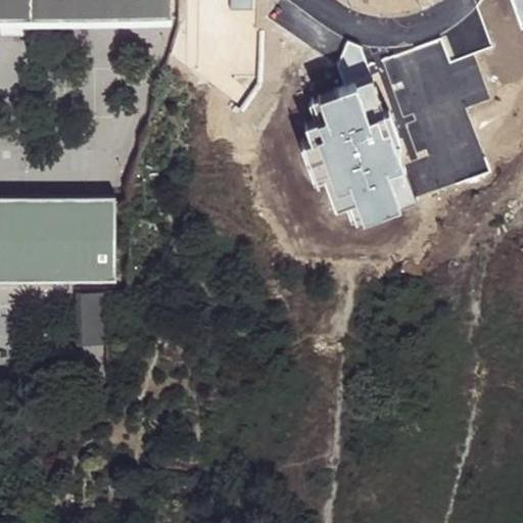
[(0,0),(0,17),(171,21),(171,0),(0,0)]
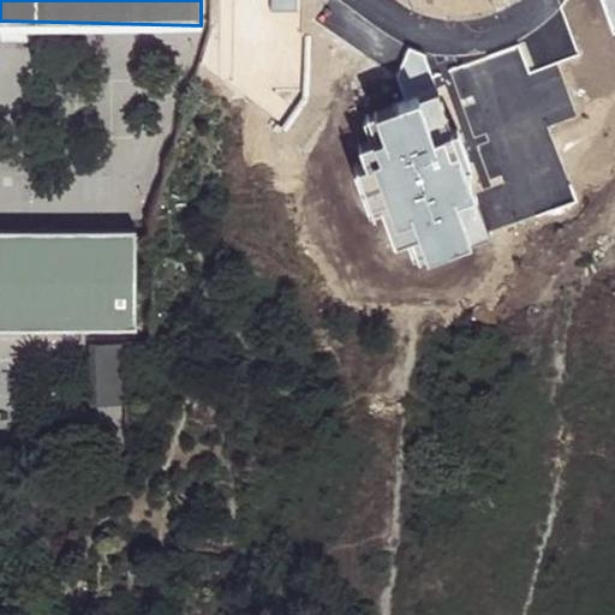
[(614,0),(602,0),(614,39),(614,0)]
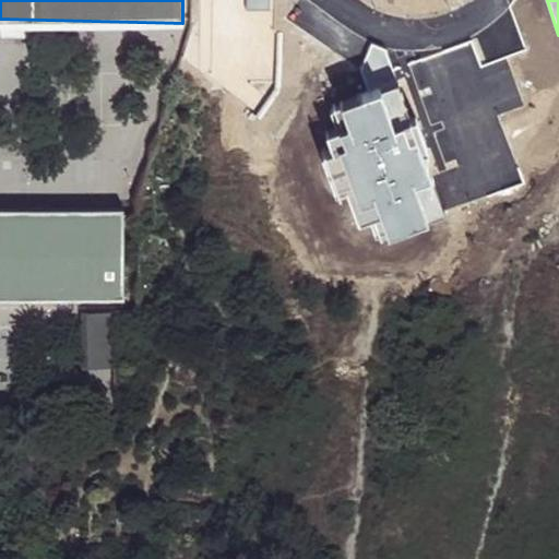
[(472,43),(409,63),(444,171),(432,176),(443,209),(522,181),(497,116),(524,105),(504,59),(482,67),(472,43)]
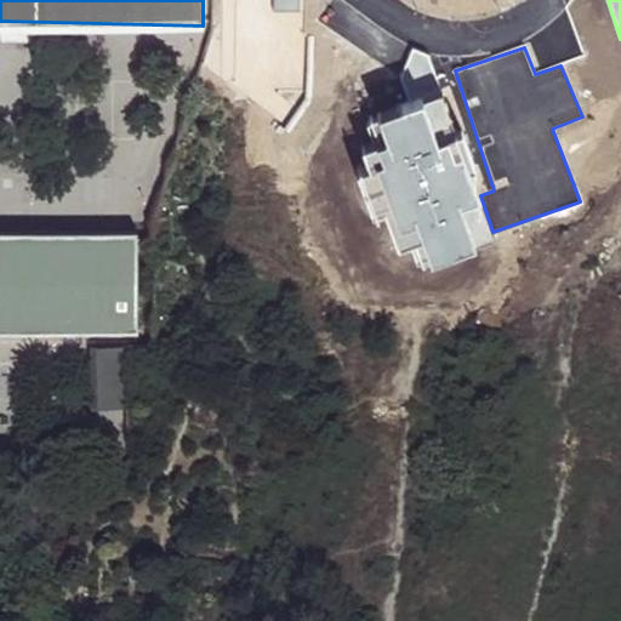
[(425,110),(380,125),(387,151),(370,157),(376,177),(362,182),(376,227),(386,224),(397,257),(421,248),(433,274),(476,256),(476,249),(495,239),(493,232),(480,195),(463,143),(440,151),(425,110)]
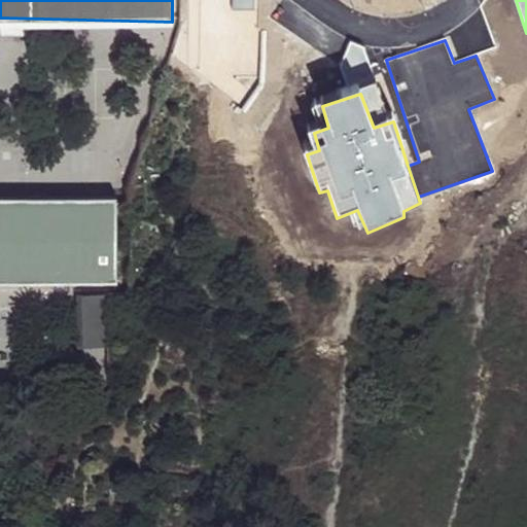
[(0,279),(117,280),(116,200),(0,199),(0,279)]
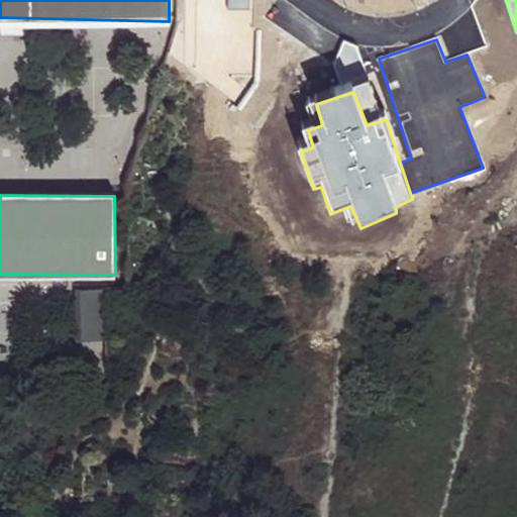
[(76,289),(77,340),(108,340),(107,290),(76,289)]
